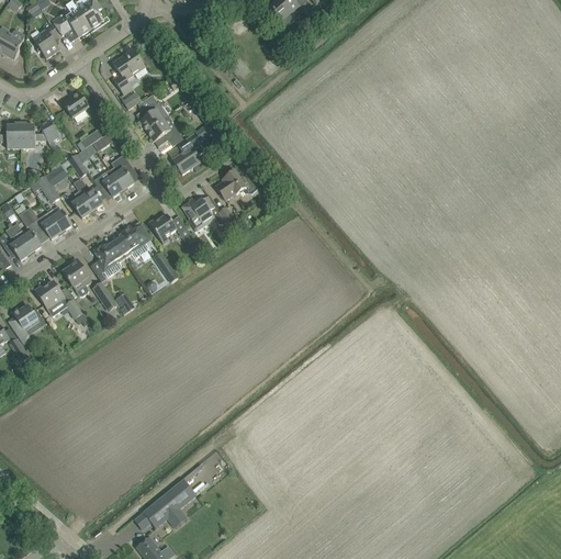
[(15,11),(21,4),(21,3),(17,0),(9,0),(8,1),(7,4),(15,11)]
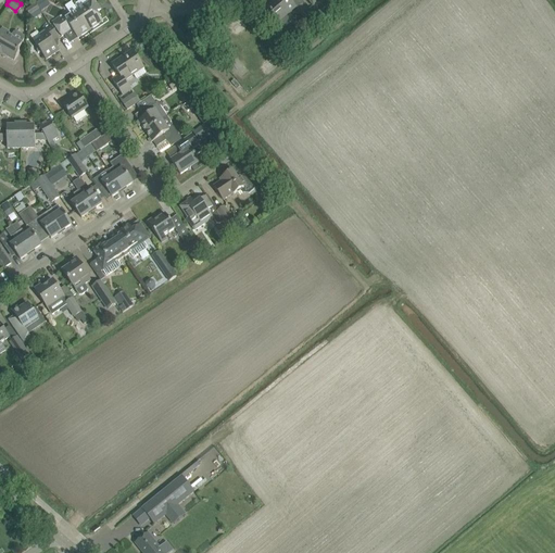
[(40,9),(49,3),(47,0),(37,0),(35,1),(40,9)]
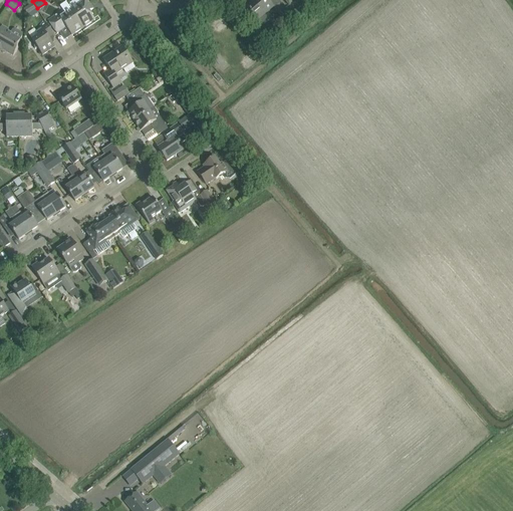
[(81,0),(68,0),(68,3),(71,7),(70,7),(82,25),(93,17),(88,9),(92,7),(87,0),(81,0)]
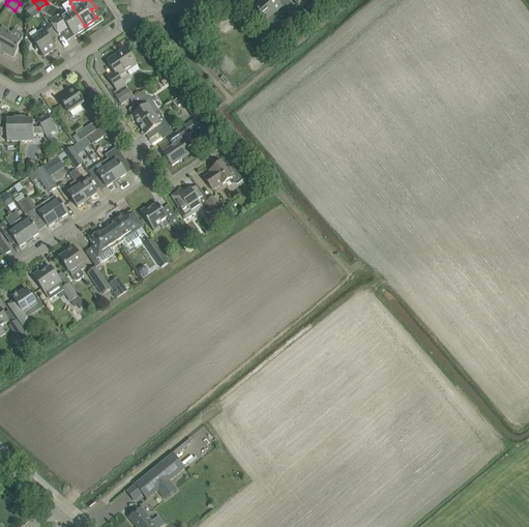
[(281,4),(276,0),(259,0),(253,5),(269,24),(276,18),(271,12),(281,4)]
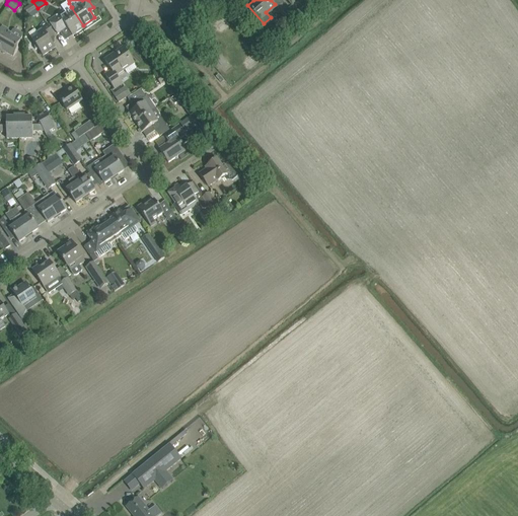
[(38,8),(32,1),(23,7),(26,12),(27,13),(31,10),(32,11),(38,8)]
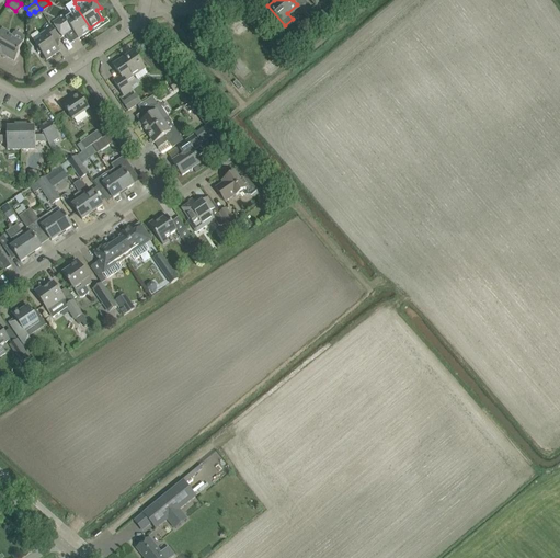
[(318,15),(312,10),(306,1),(298,8),(306,15),(310,11),(316,18),(318,15)]
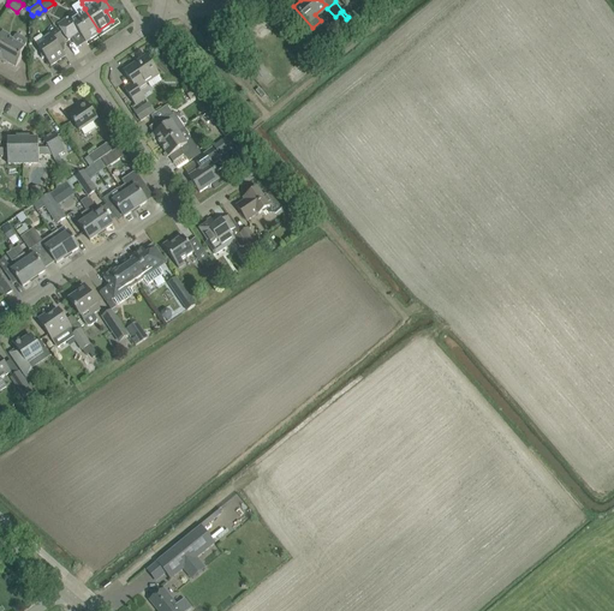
[(99,30),(84,9),(77,13),(75,10),(57,22),(67,37),(72,34),(70,31),(76,28),(84,40),(99,30)]
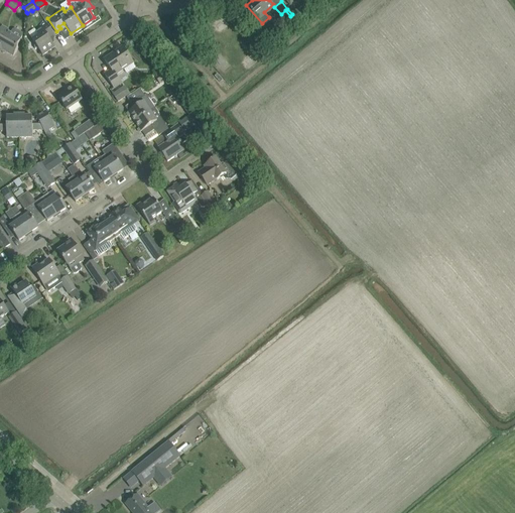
[(38,33),(31,37),(32,40),(34,46),(37,46),(41,53),(53,44),(48,36),(53,33),(44,19),(38,23),(41,27),(36,30),(38,33)]
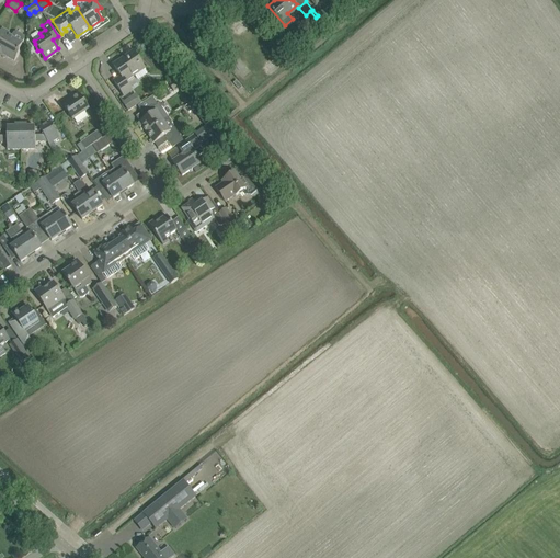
[(10,34),(7,33),(8,30),(1,26),(0,27),(0,54),(2,56),(3,54),(13,59),(19,49),(16,48),(23,36),(23,33),(15,29),(12,30),(10,34)]
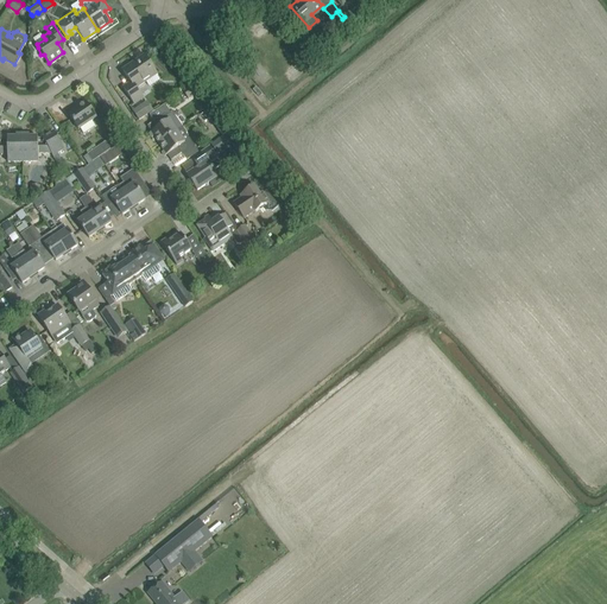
[(229,62),(234,57),(229,51),(225,56),(229,62)]
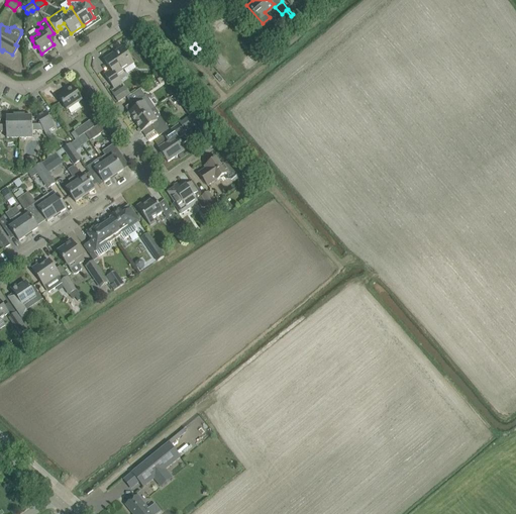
[(113,86),(120,81),(114,73),(132,61),(122,45),(103,58),(110,68),(104,73),(113,86)]
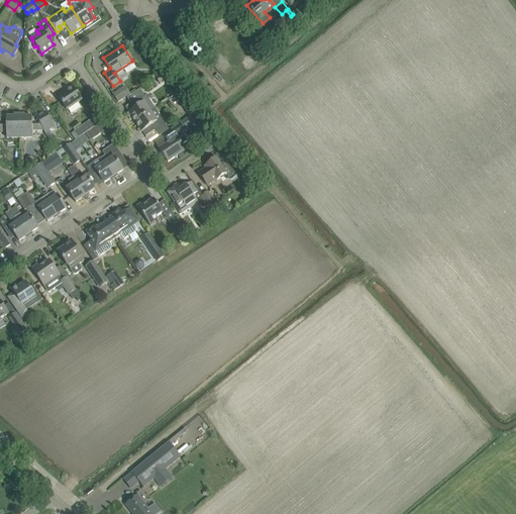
[(159,82),(170,75),(166,69),(155,76),(159,82)]
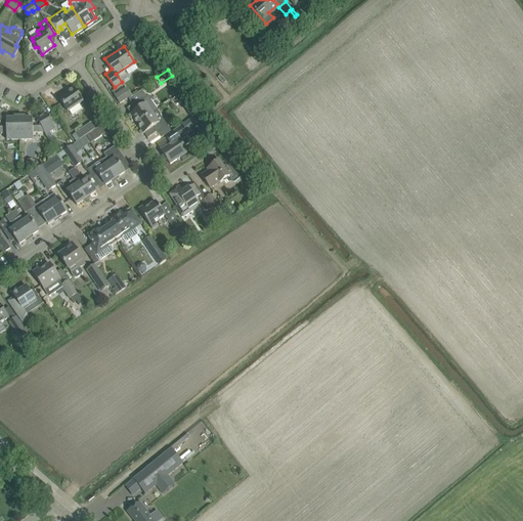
[(72,114),(81,106),(78,101),(82,98),(73,86),(58,96),(63,105),(67,109),(68,109),(72,114)]
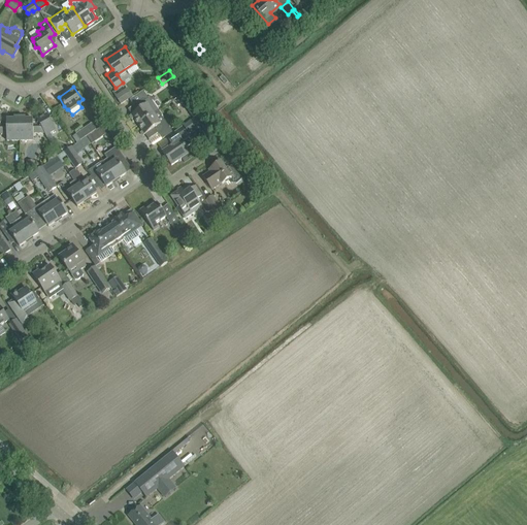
[(120,101),(128,96),(132,93),(127,87),(114,95),(120,101)]
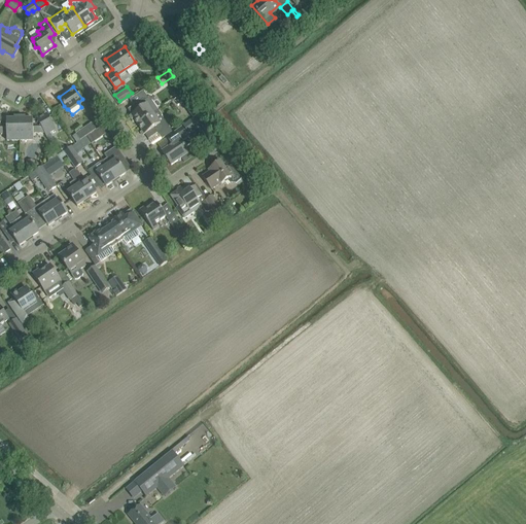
[(182,91),(179,94),(173,98),(176,103),(176,104),(181,100),(185,105),(190,102),(182,91)]
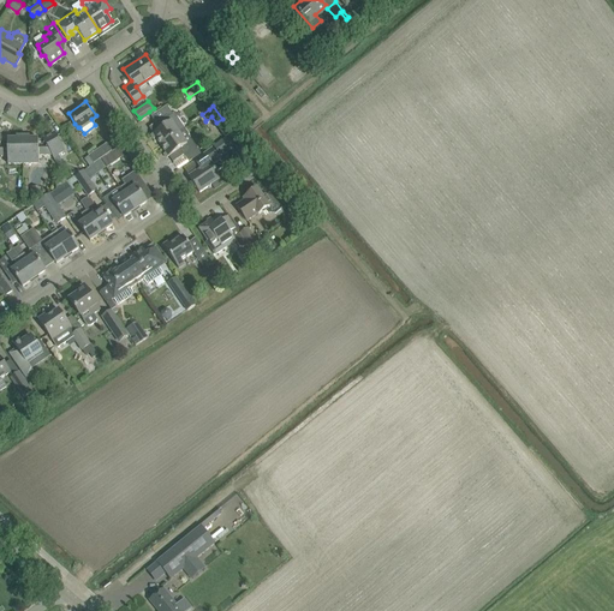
[(170,119),(166,113),(148,125),(160,143),(178,130),(170,119)]
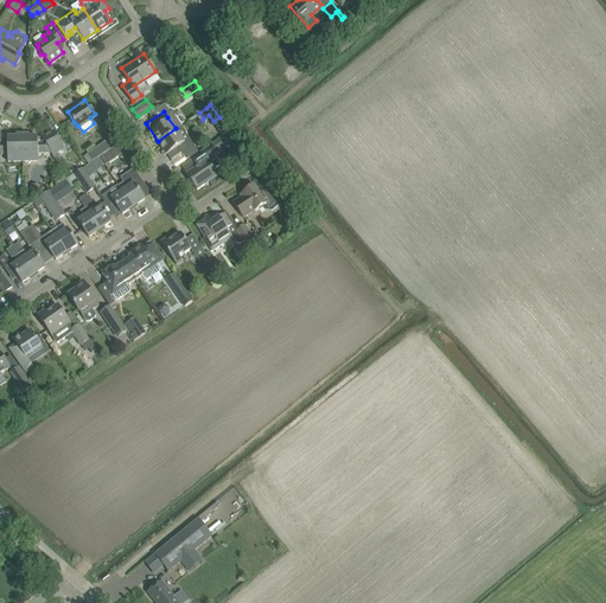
[(158,141),(163,148),(165,152),(166,152),(170,158),(178,153),(180,151),(185,158),(197,149),(185,132),(185,130),(182,124),(176,128),(158,141)]
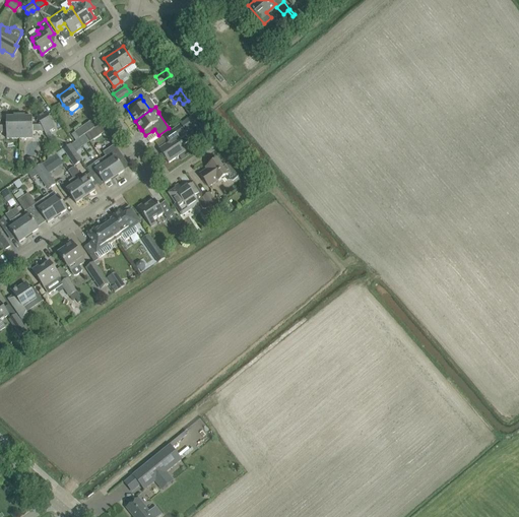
[(49,140),(53,138),(48,128),(54,125),(51,120),(46,111),(36,117),(43,129),(49,140)]
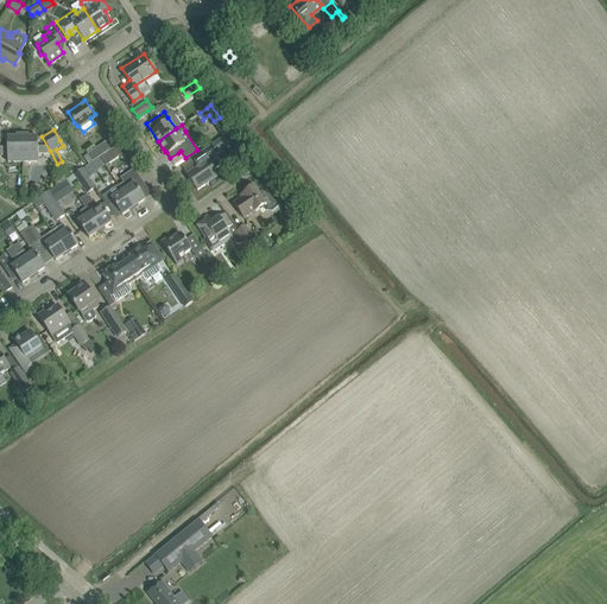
[(216,151),(234,138),(228,129),(210,142),(216,151)]
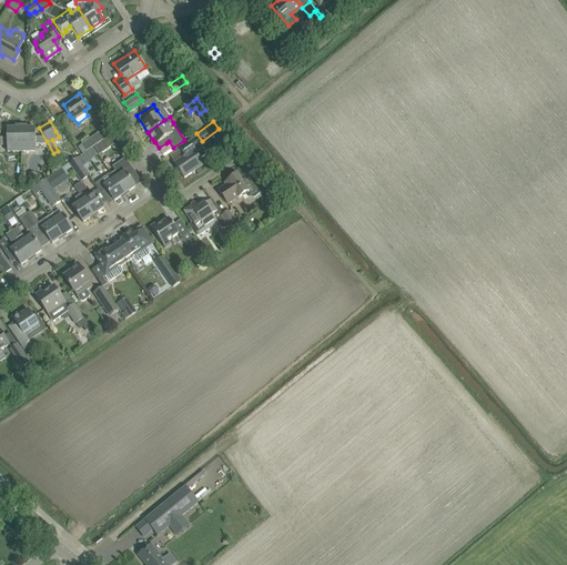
[(34,128),(34,127),(26,127),(26,124),(14,124),(14,127),(6,127),(6,128),(1,128),(0,130),(0,141),(6,141),(6,149),(34,149),(34,141),(47,141),(39,128),(34,128)]
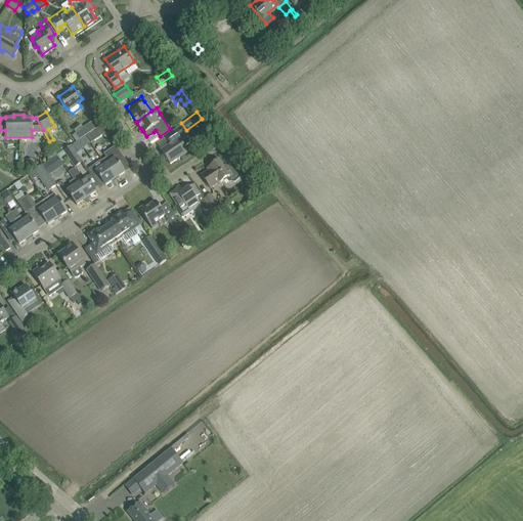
[(79,137),(86,132),(94,126),(90,120),(74,131),(79,137)]
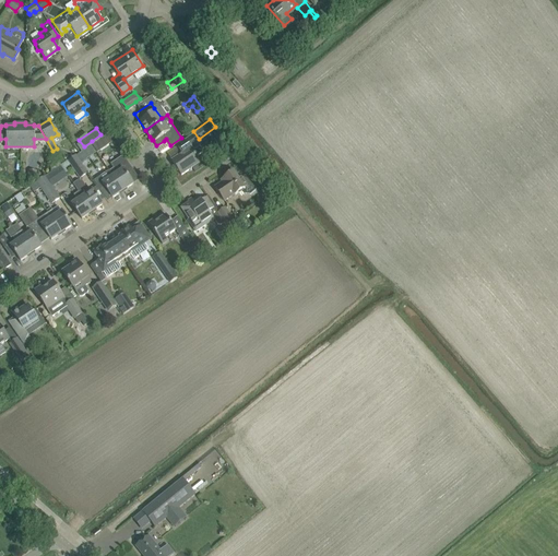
[(180,173),(199,160),(196,155),(203,150),(191,133),(176,144),(181,152),(170,158),(180,173)]
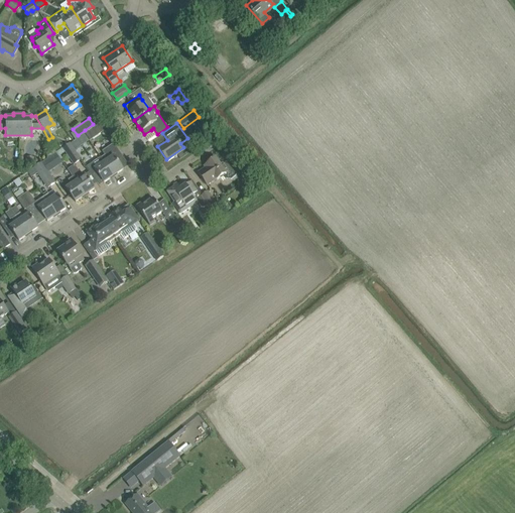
[(77,136),(70,141),(74,148),(81,143),(77,136)]
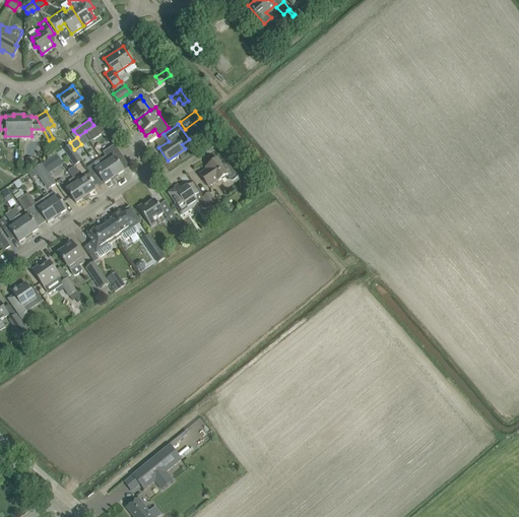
[(73,164),(81,158),(74,149),(70,142),(69,141),(62,147),(73,164)]
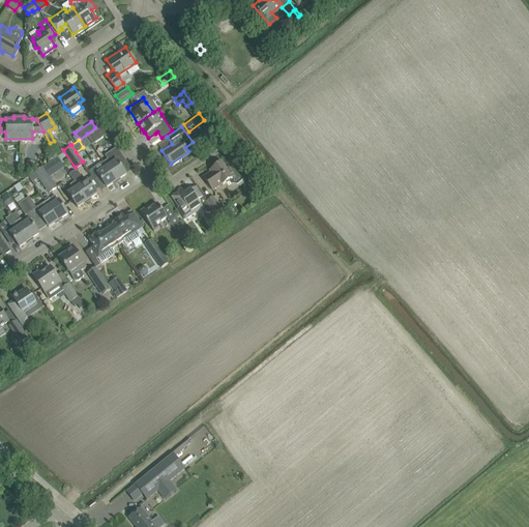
[(115,178),(125,172),(117,160),(123,156),(116,145),(104,153),(107,157),(103,159),(115,178)]
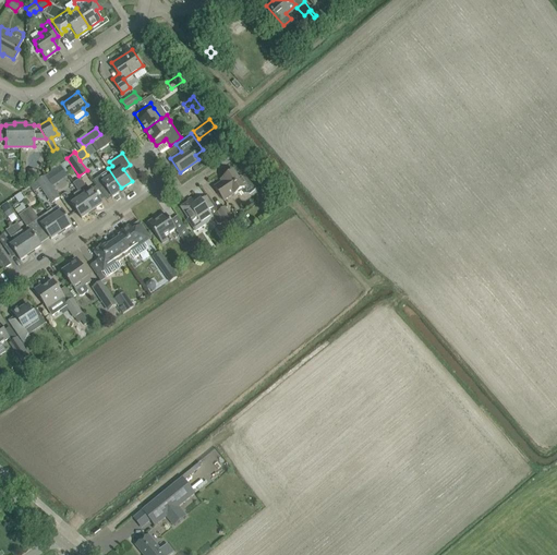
[(121,188),(108,168),(93,179),(98,186),(103,183),(111,195),(121,188)]
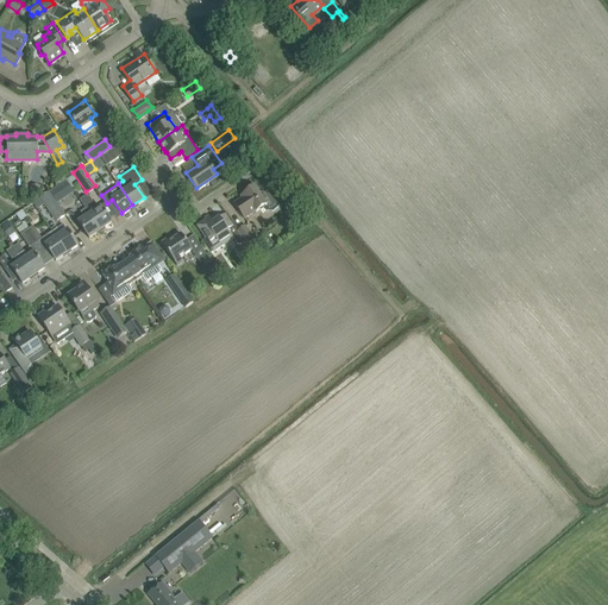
[(259,193),(254,184),(243,191),(244,194),(233,201),(244,216),(264,203),(267,207),(271,208),(276,205),(265,190),(263,191),(263,190),(259,193)]
